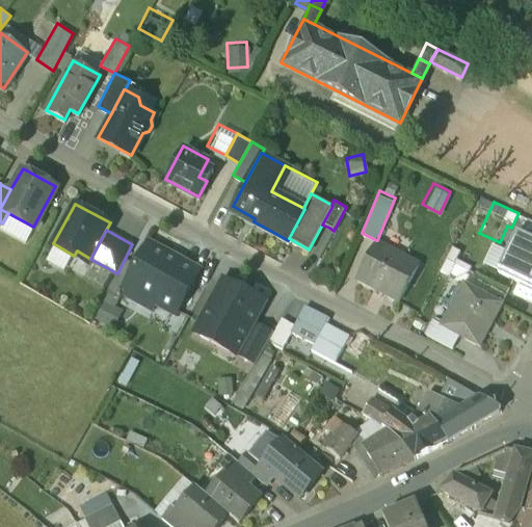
[(531,238),(516,231),(499,268),(531,284),(531,282),(531,238)]
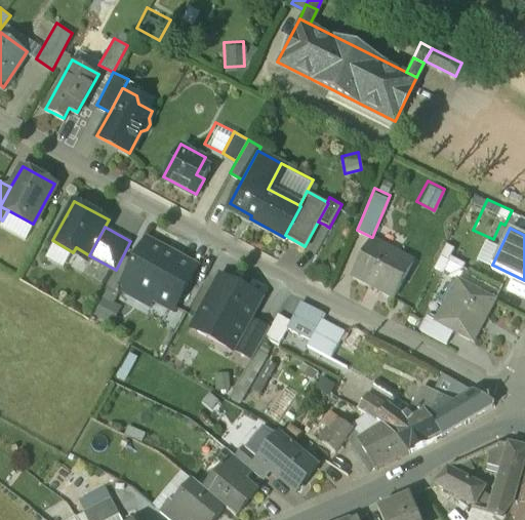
[(372,237),(371,237),(352,274),(393,296),(412,258),(372,237)]
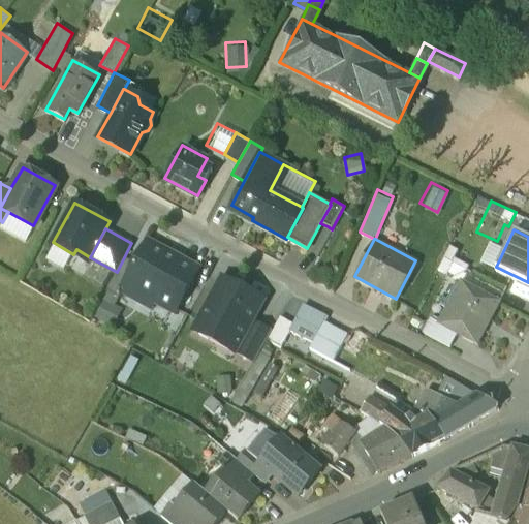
[(135,263),(126,279),(127,280),(156,296),(154,299),(175,311),(198,268),(180,257),(179,258),(148,242),(146,246),(145,246),(135,263)]
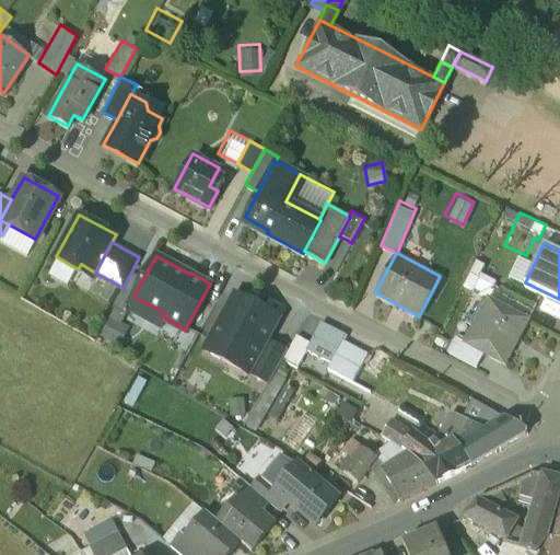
[(124,288),(114,305),(127,312),(135,297),(133,296),(143,278),(131,273),(124,288)]
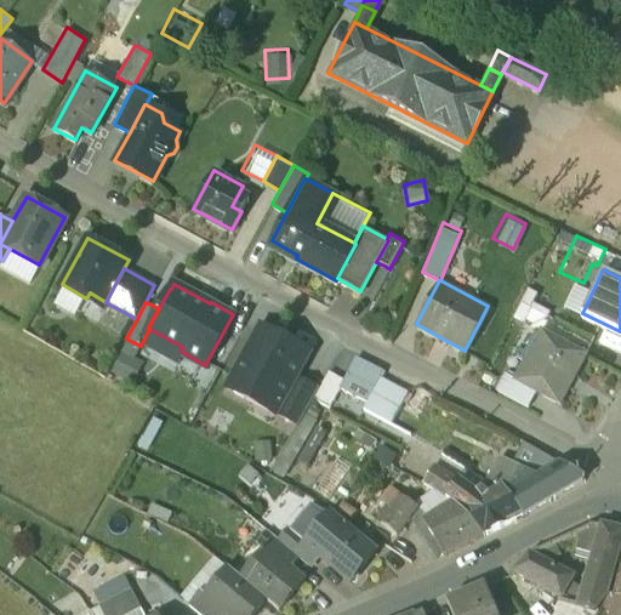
[(261,324),(227,386),(275,413),(297,375),(309,352),(261,324)]
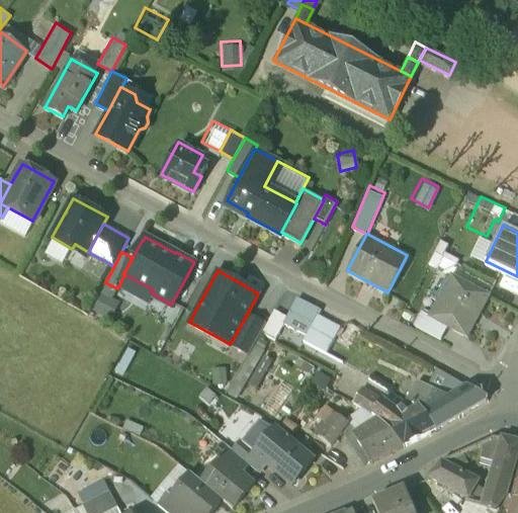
[(488,293),(451,274),(430,315),(448,325),(466,334),(488,293)]
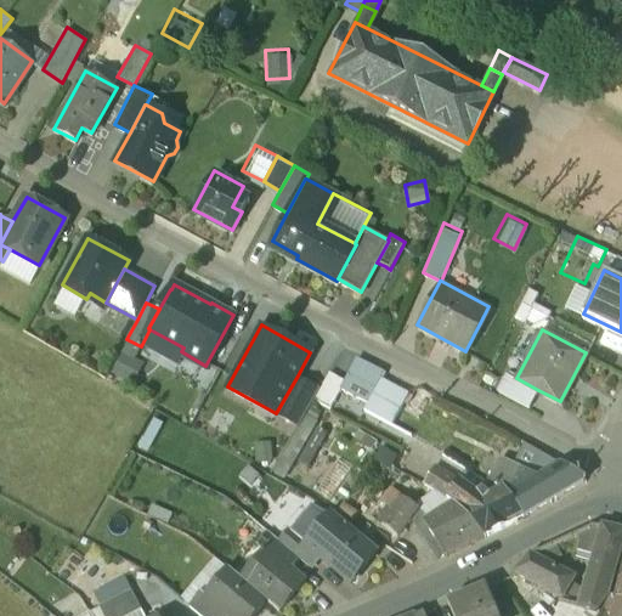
[(385,368),(357,355),(345,379),(341,385),(368,400),(385,368)]
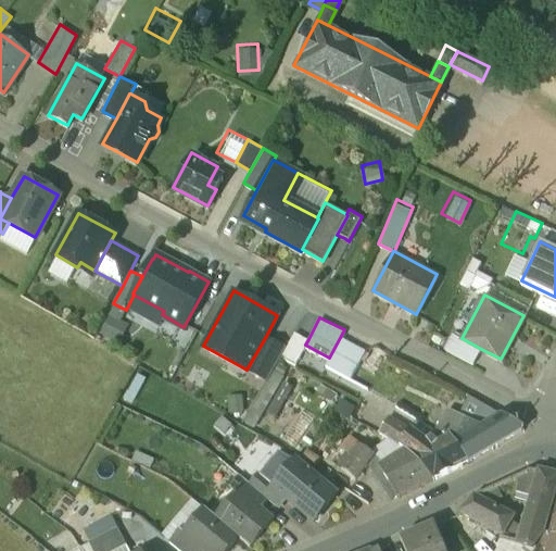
[(329,358),(326,364),(351,377),(366,349),(365,349),(364,350),(341,337),(345,330),(344,329),(329,358)]
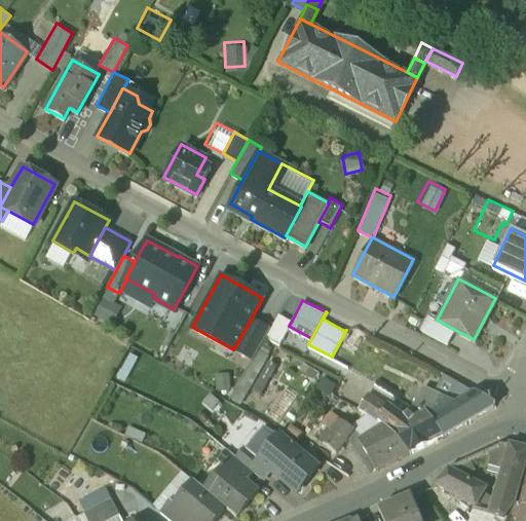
[(292,321),(278,313),(270,328),(266,336),(278,343),(289,326),(292,321)]
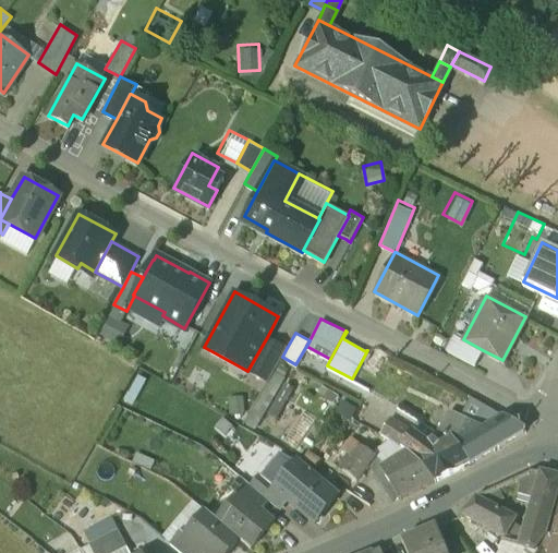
[(456,335),(448,350),(474,364),(483,350),(463,339),(456,335)]
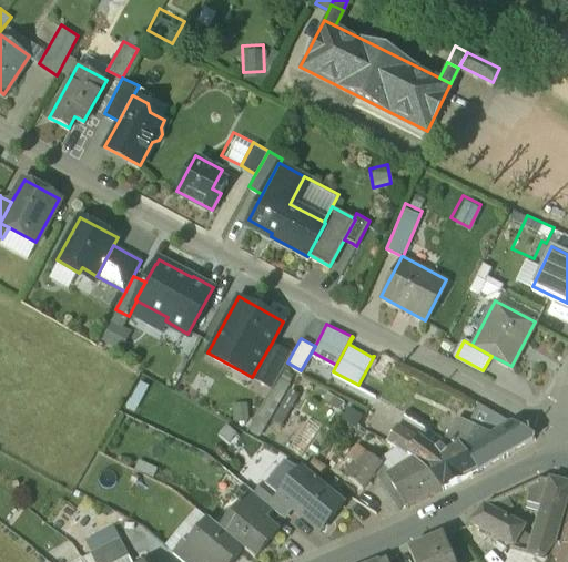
[(272,343),(252,377),(272,388),(287,363),(292,354),(272,343)]
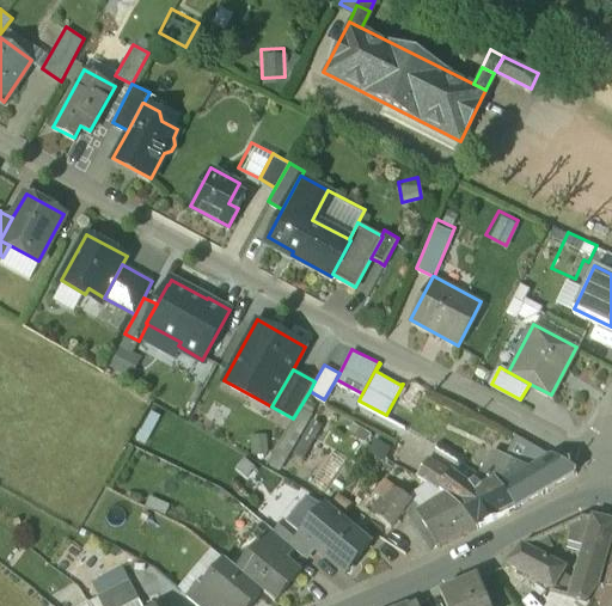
[(515,433),(505,453),(500,451),(487,473),(496,477),(515,505),(575,470),(575,466),(552,453),(530,466),(521,463),(532,442),(515,433)]
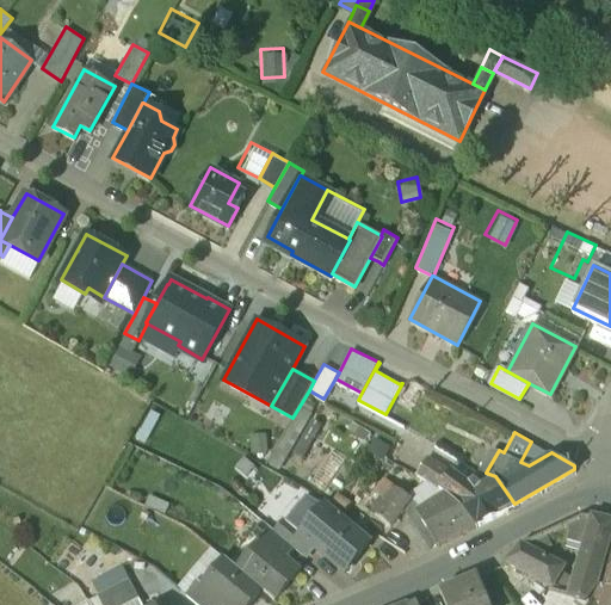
[(531,442),(520,462),(529,465),(551,452),(531,442)]
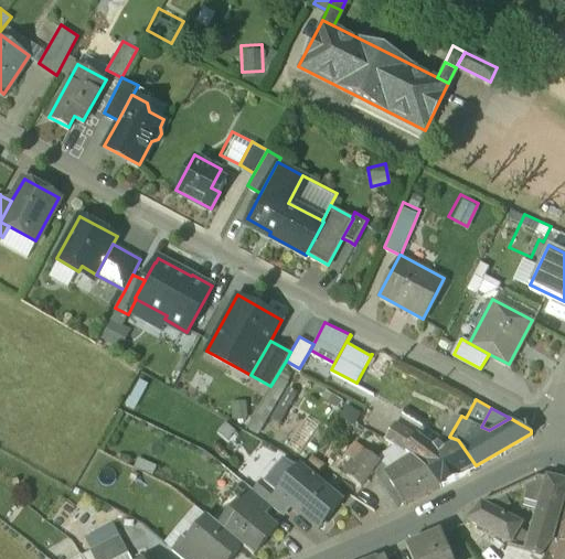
[(416,433),(395,420),(384,437),(406,450),(416,433)]
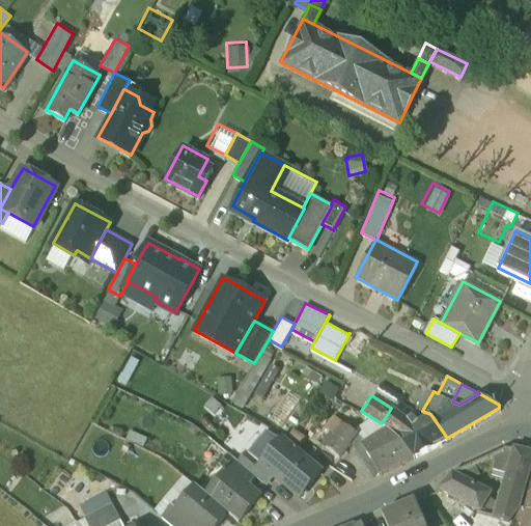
[(412,415),(406,419),(403,416),(391,408),(382,423),(387,426),(414,454),(447,438),(430,414),(418,420),(412,415)]
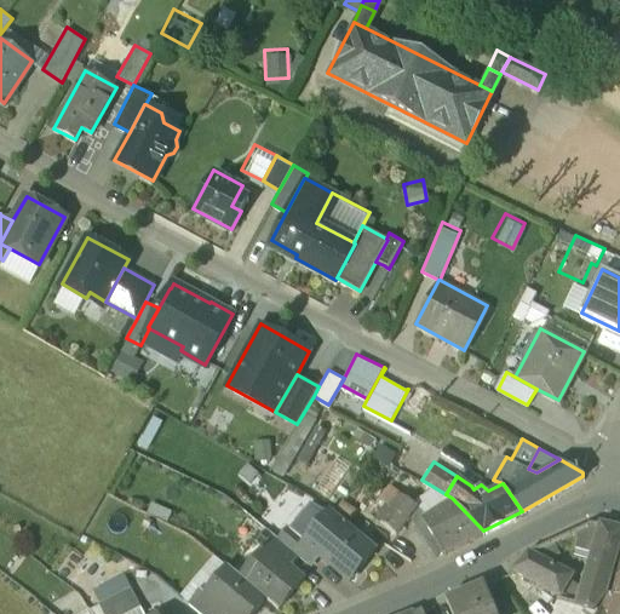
[(418,504),(391,483),(382,495),(391,504),(380,520),(396,532),(418,504)]
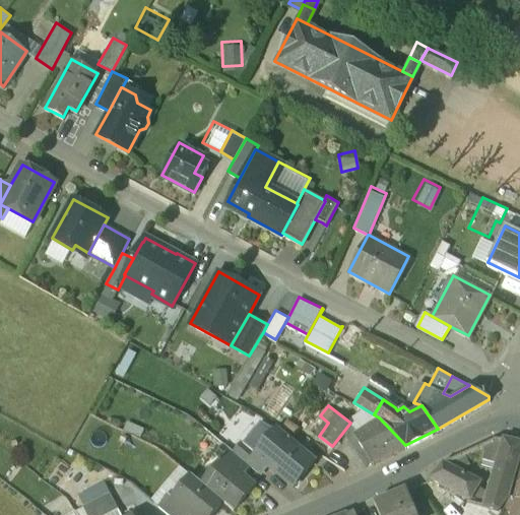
[(405,445),(379,417),(354,434),(356,437),(350,441),(365,464),(371,460),(372,462),(405,445)]
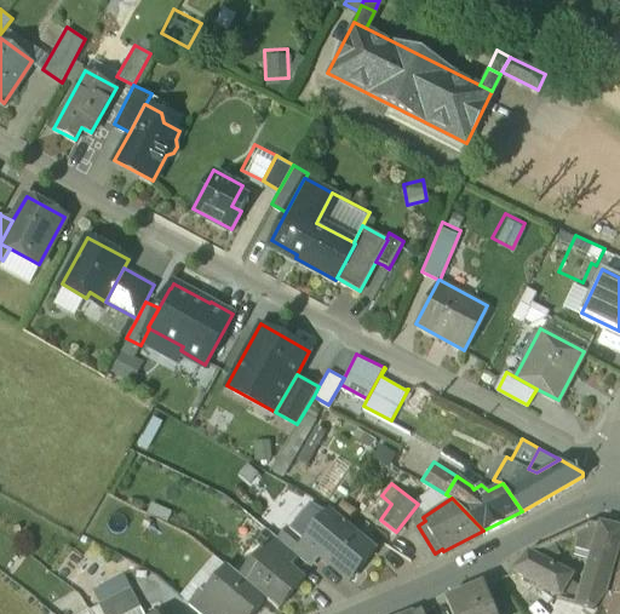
[(306,538),(305,540),(317,551),(349,578),(374,549),(329,511),(306,538)]
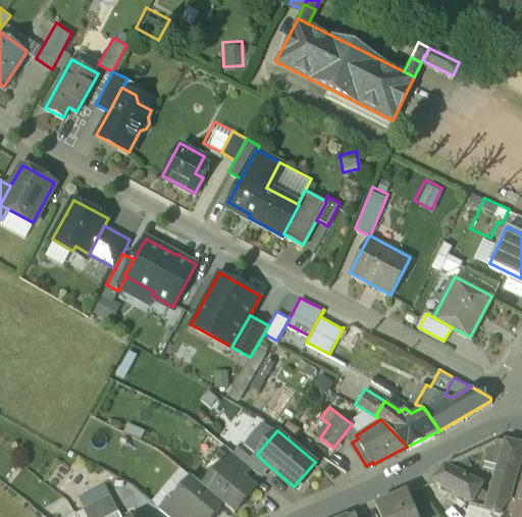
[(505,440),(485,507),(501,511),(510,499),(521,453),(521,442),(505,438),(505,440)]
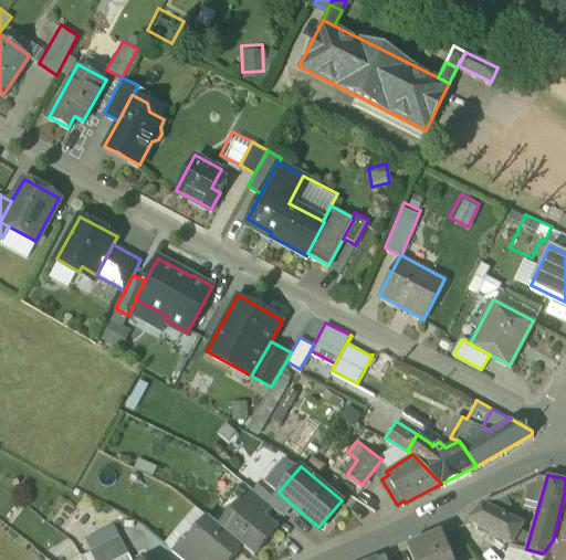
[(540,476),(526,526),(522,522),(513,539),(516,541),(514,547),(526,549),(547,476),(540,476)]
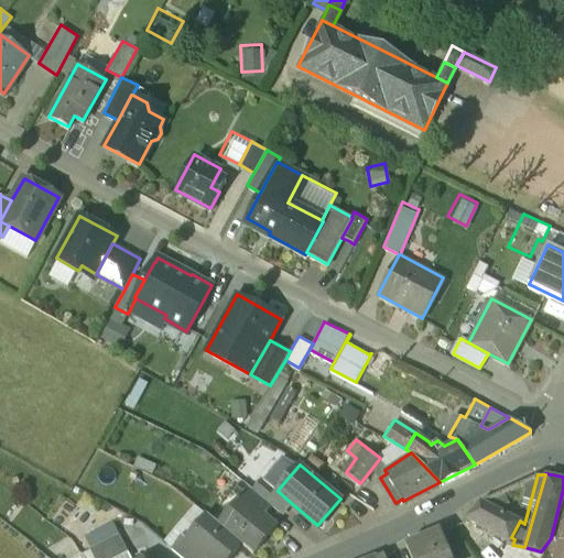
[(279,489),(263,477),(253,488),(271,503),(281,511),(289,501),(278,491),(279,489)]
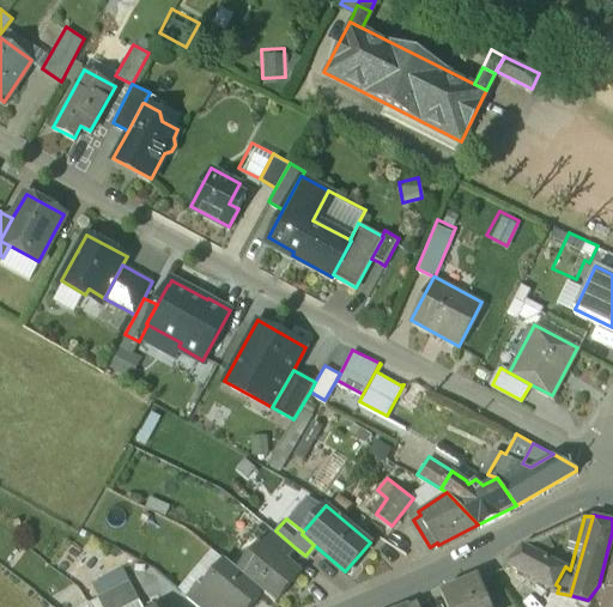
[(275,530),(263,521),(253,533),(262,541),(263,539),(285,558),(295,547),(275,530)]
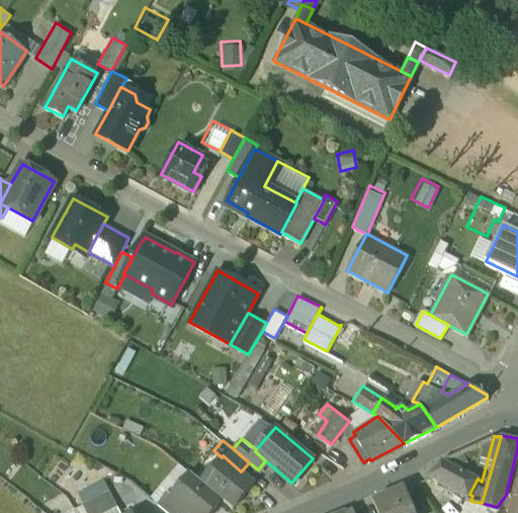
[(461,450),(441,459),(456,467),(467,460),(461,450)]
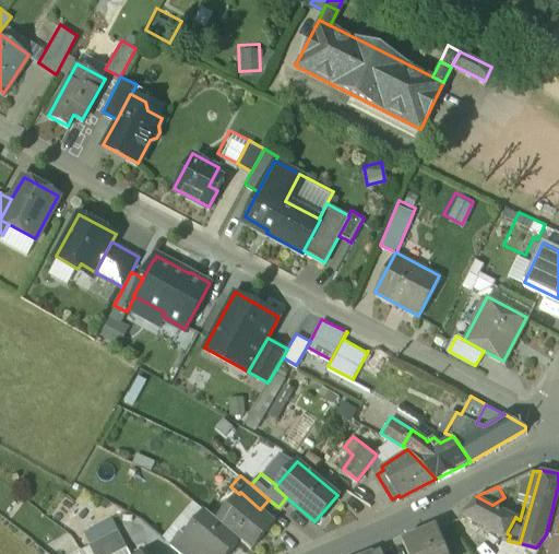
[(239,494),(217,519),(239,538),(251,547),(273,520),(260,509),(240,492),(239,494)]
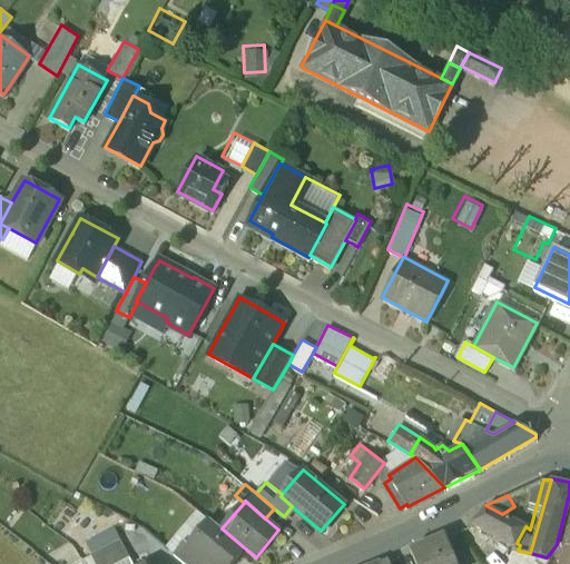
[(502,514),(485,505),(471,521),(516,545),(517,543),(526,526),(502,514)]
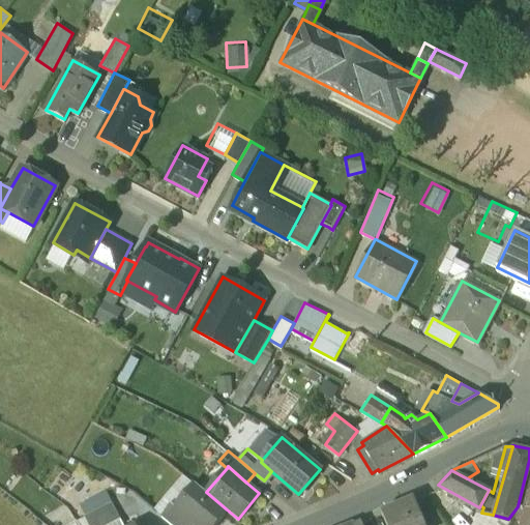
[(206,492),(196,483),(175,506),(175,507),(195,524),(213,524),(227,509),(206,492)]
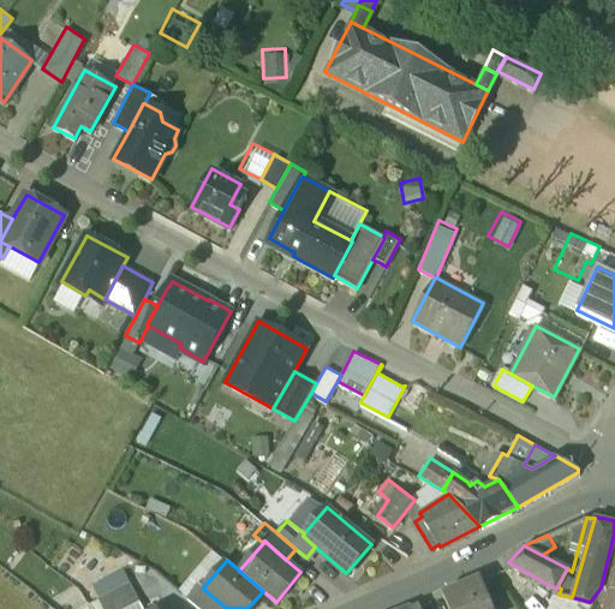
[(494,608),(481,575),(443,592),(449,608),(494,608)]
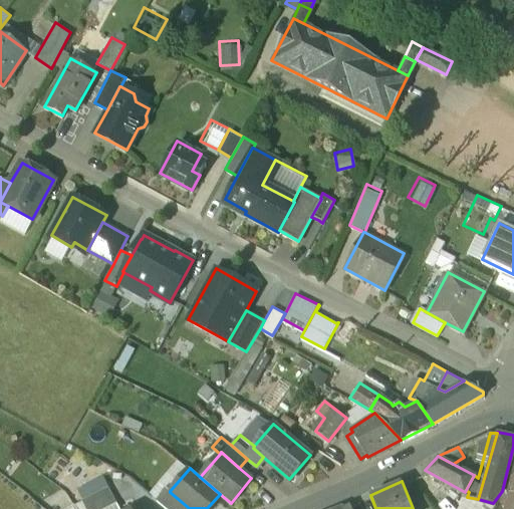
[(109,487),(82,501),(86,508),(102,508),(117,501),(109,487)]
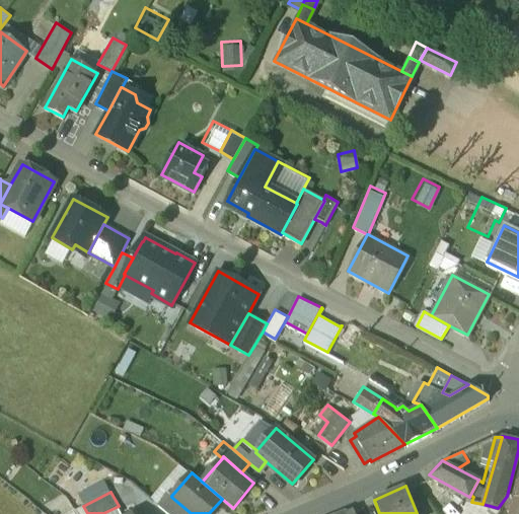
[(191,513),(171,497),(171,496),(167,492),(158,503),(170,513),(191,513)]
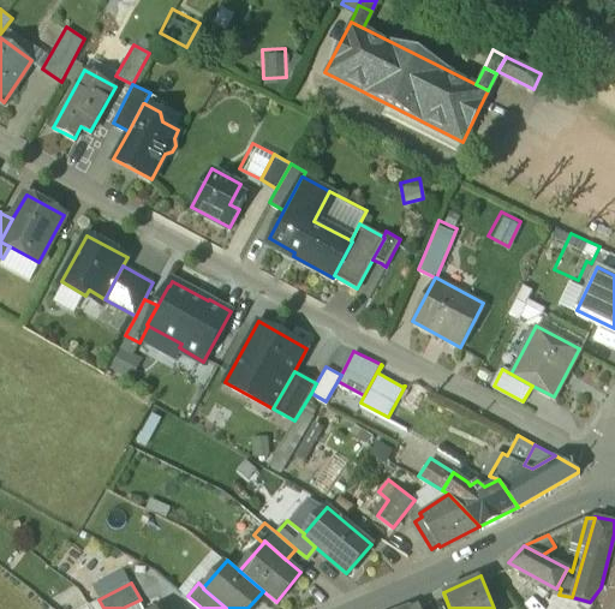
[(614,608),(614,590),(608,589),(604,587),(595,605),(592,608),(614,608)]
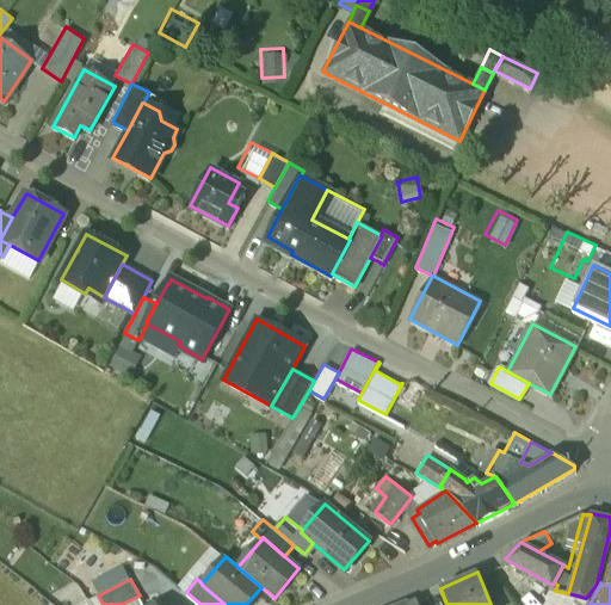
[(555,591),(549,588),(545,598),(541,604),(560,604),(568,593),(555,591)]
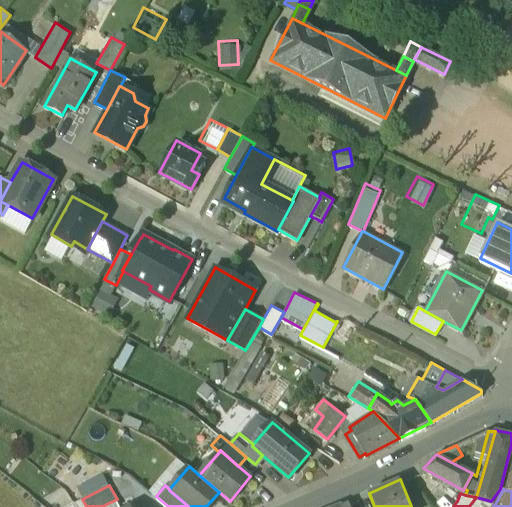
[(491,501),(476,497),(469,506),(490,506),(494,502),(491,501)]
